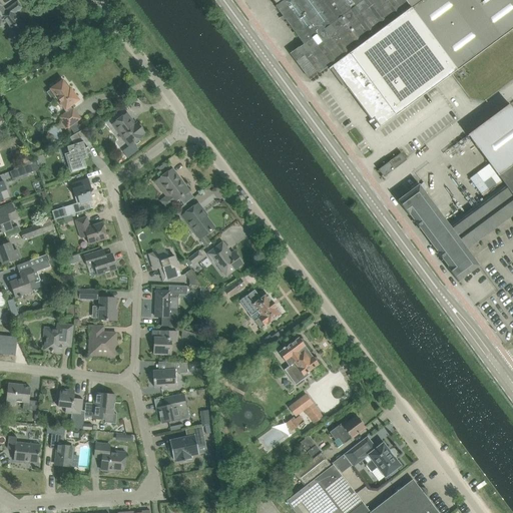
[(272,0),(277,5),(275,6),(303,44),(298,49),(291,54),(310,80),(331,65),(409,6),(410,8),(421,0),(272,0)]
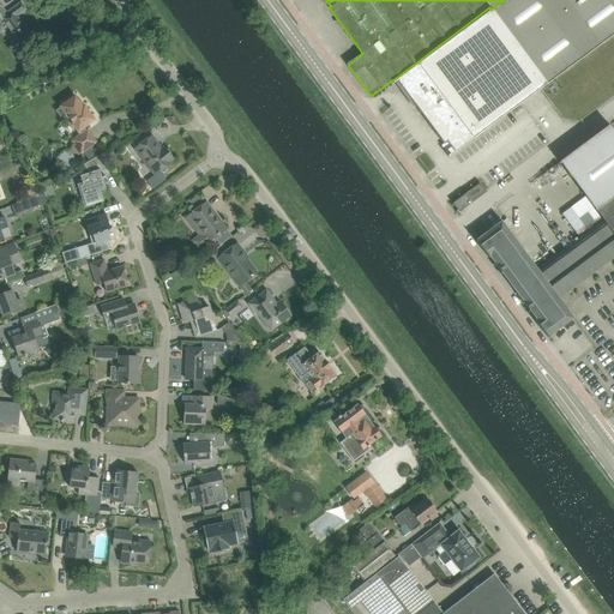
[(489,7),(396,78),(444,144),(447,142),(456,151),(608,38),(613,32),(613,0),(504,0),(491,10),(489,7)]
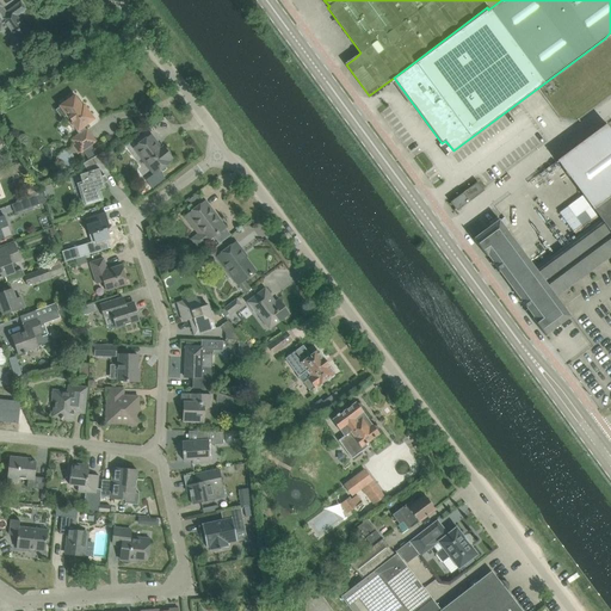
[(7,38),(13,35),(19,43),(30,35),(17,17),(25,10),(20,4),(6,14),(1,7),(2,7),(0,4),(0,30),(1,30),(7,38)]
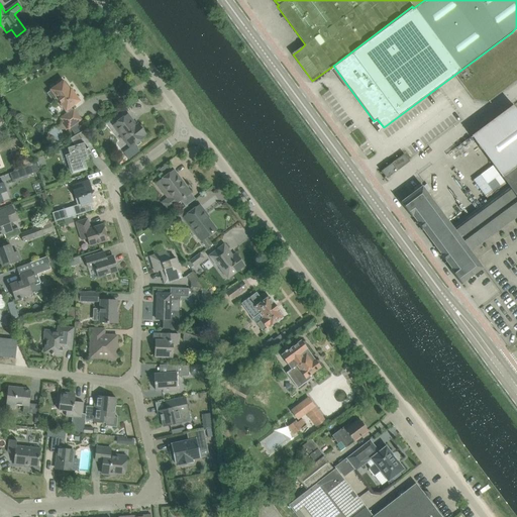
[(53,101),(58,98),(67,110),(79,101),(73,93),(72,93),(64,82),(47,93),(53,101)]
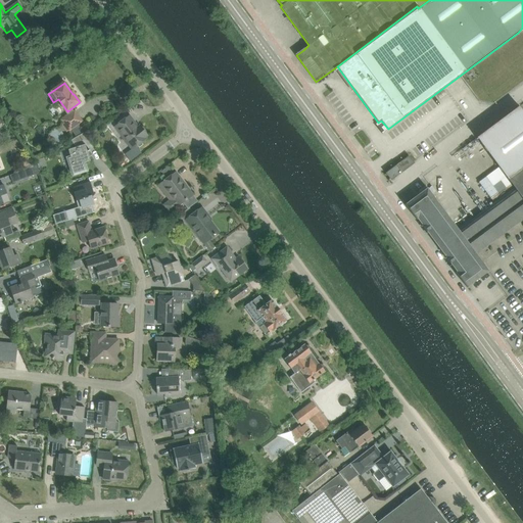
[(407,203),(406,204),(417,220),(418,219),(457,271),(456,272),(467,287),(488,272),(476,254),(495,239),(522,219),(522,110),(521,108),(479,140),(509,180),(516,189),(461,231),(427,188),(414,198),(407,203)]
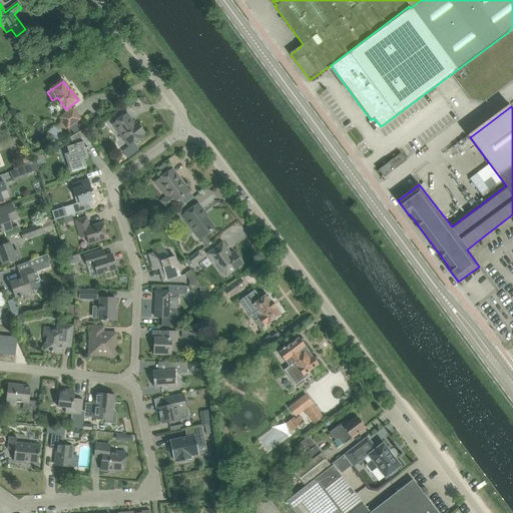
[(72,126),(76,131),(81,128),(76,121),(81,118),(73,108),(60,118),(63,122),(61,124),(65,129),(67,128),(68,128),(72,126)]
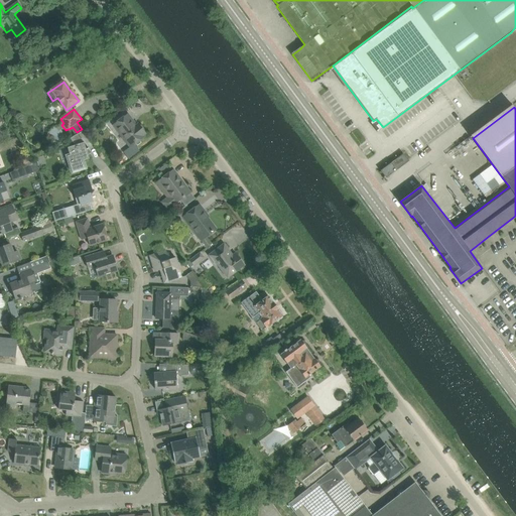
[(114,125),(124,140),(130,148),(144,137),(143,135),(145,134),(138,124),(136,126),(127,115),(114,125)]
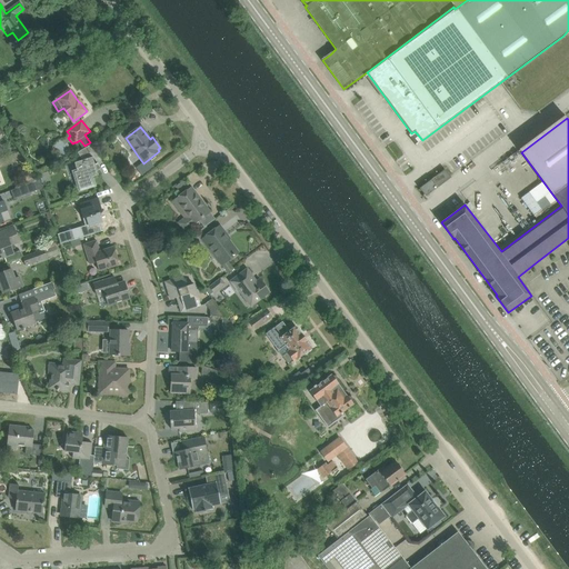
[(52,146),(62,157),(72,149),(67,143),(66,145),(60,139),(52,146)]
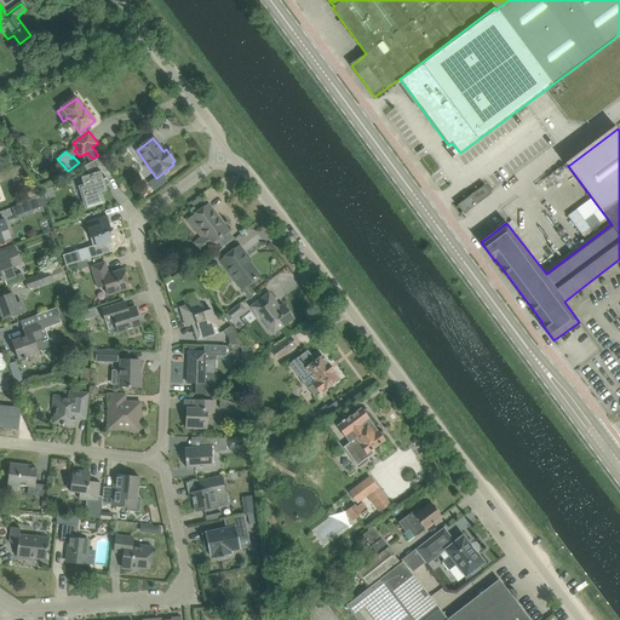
[(80,188),(86,207),(103,202),(99,194),(107,191),(105,188),(110,184),(107,179),(108,178),(107,178),(113,173),(101,156),(85,166),(90,176),(81,178),(84,187),(80,188)]
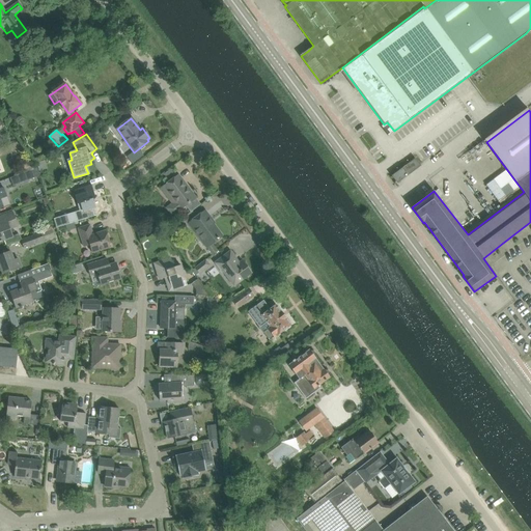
[(17,142),(0,148),(0,156),(20,149),(21,152),(25,151),(24,148),(22,148),(17,142)]
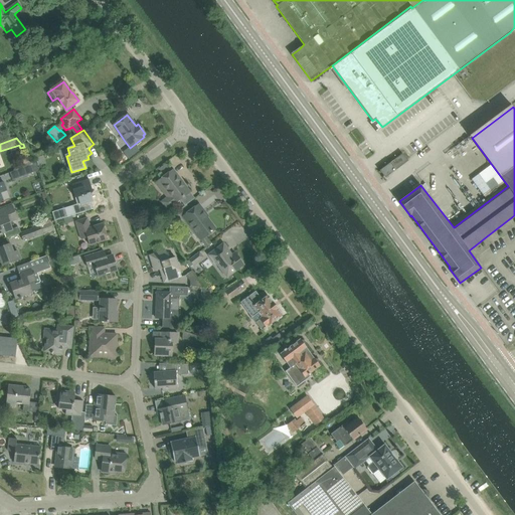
[(401,153),(380,170),(385,177),(393,171),(407,161),(401,153)]
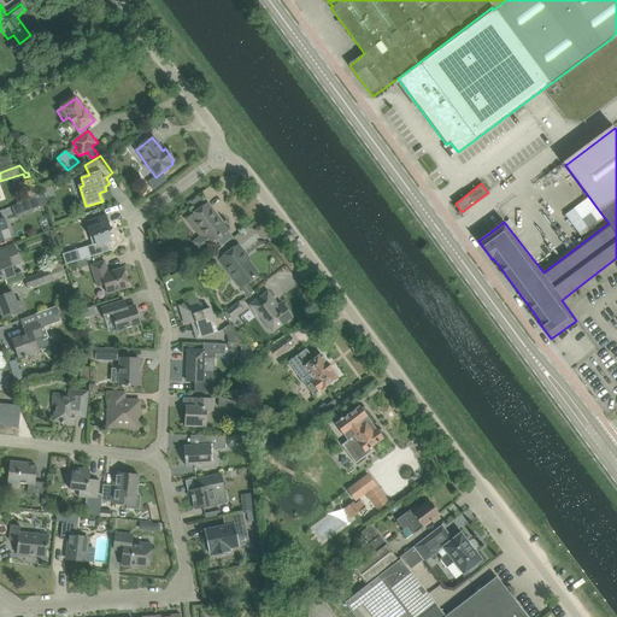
[(47,205),(43,195),(12,207),(16,216),(47,205)]
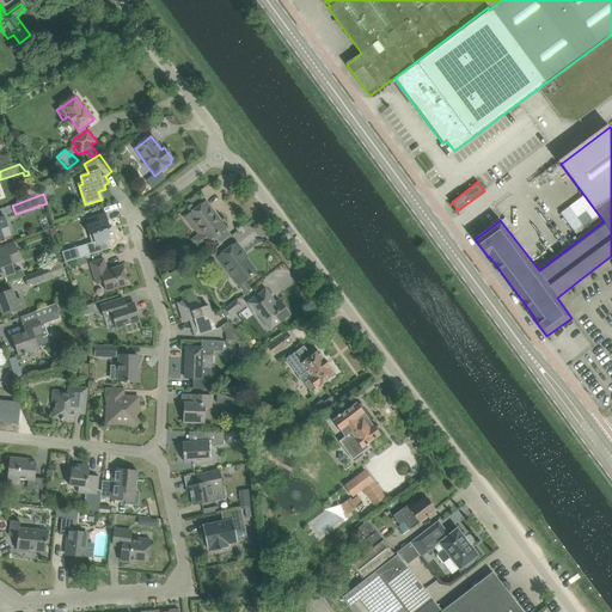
[(196,195),(188,201),(191,207),(200,200),(196,195)]
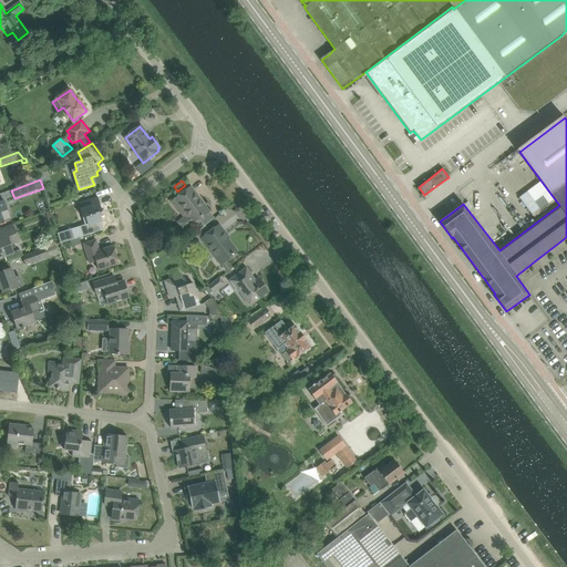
[(173,200),(179,209),(181,212),(183,210),(193,224),(209,212),(191,187),(173,200)]
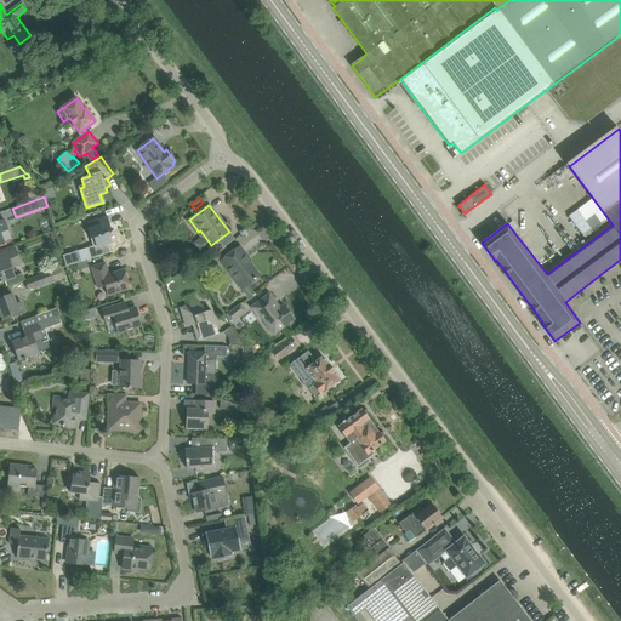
[(575,211),(567,217),(582,238),(591,232),(575,211)]
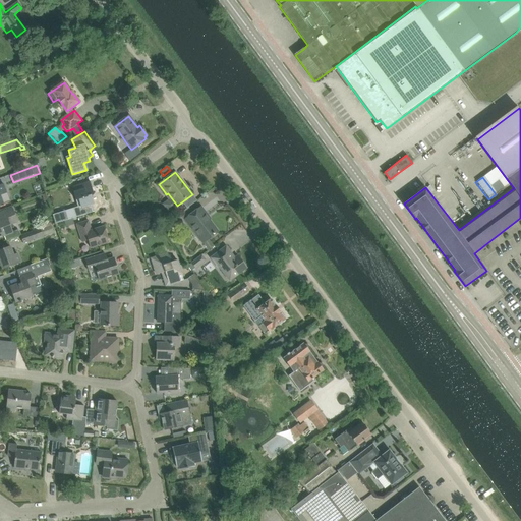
[(90,181),(80,184),(73,187),(74,192),(73,192),(76,200),(78,199),(81,208),(94,204),(92,195),(94,195),(90,181)]
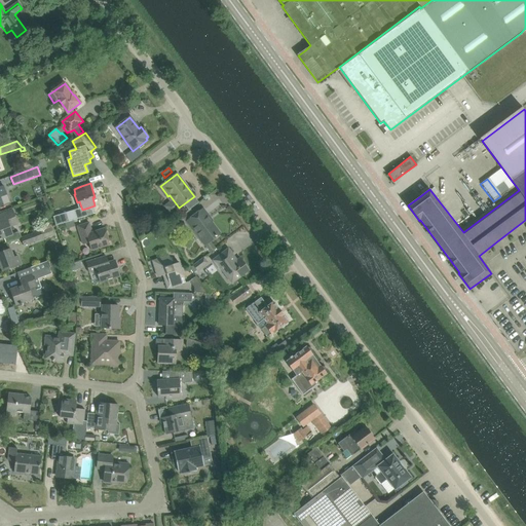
[(215,250),(210,242),(220,234),(208,217),(209,216),(203,209),(187,221),(205,246),(211,252),(215,250)]
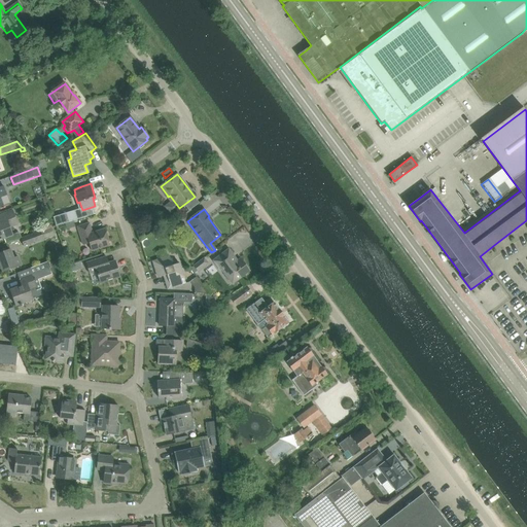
[(7,243),(22,238),(20,234),(19,233),(12,235),(10,227),(18,224),(12,211),(0,215),(0,239),(5,238),(7,243)]
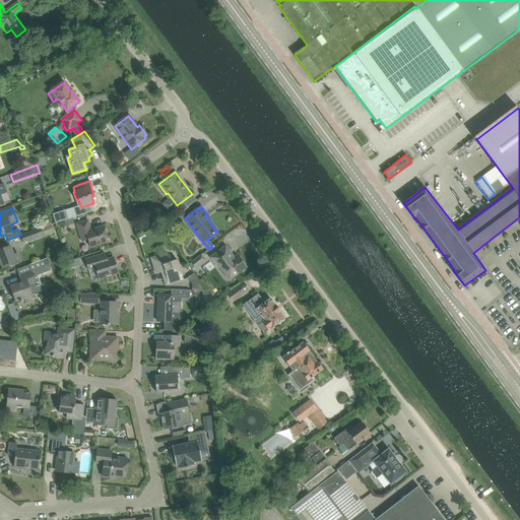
[(65,210),(53,214),(56,222),(68,218),(65,210)]
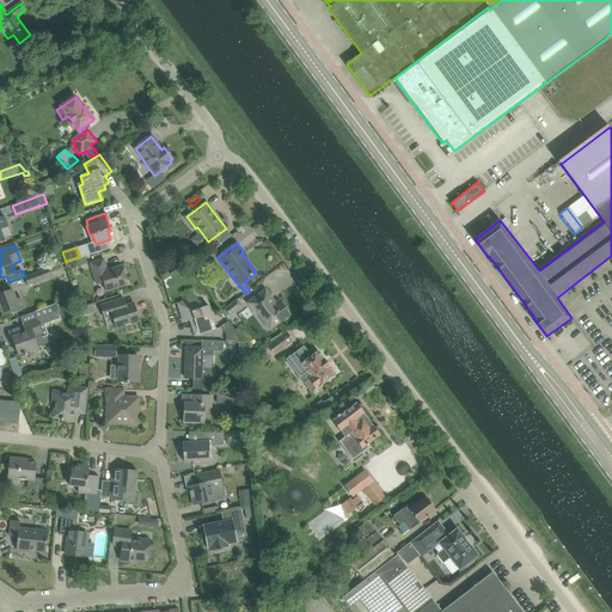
[(104,259),(92,262),(90,263),(97,285),(103,282),(106,292),(116,288),(128,285),(122,267),(108,271),(104,259)]
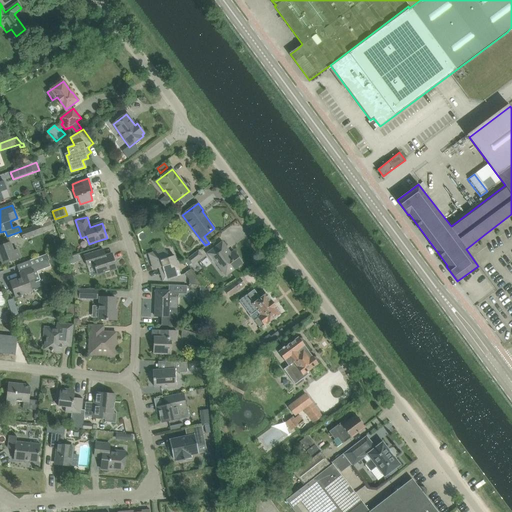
[(169,219),(166,218),(159,222),(166,226),(169,219)]
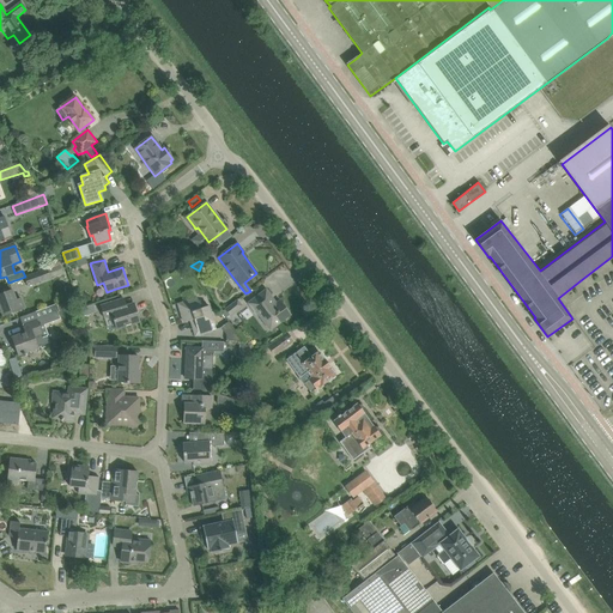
[(61,265),(25,277),(28,286),(64,273),(61,265)]
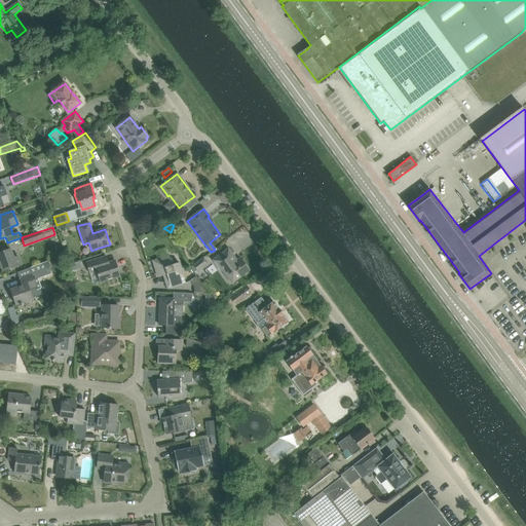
[(10,249),(6,251),(0,253),(0,262),(3,270),(21,264),(19,256),(13,258),(10,249)]
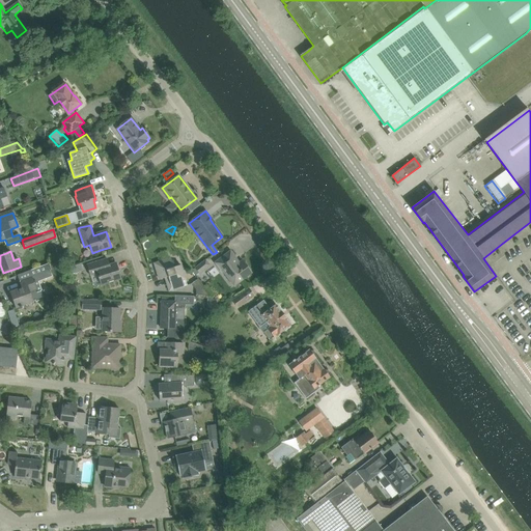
[(223,272),(234,286),(252,273),(243,260),(240,262),(230,251),(215,262),(222,273),(223,272)]
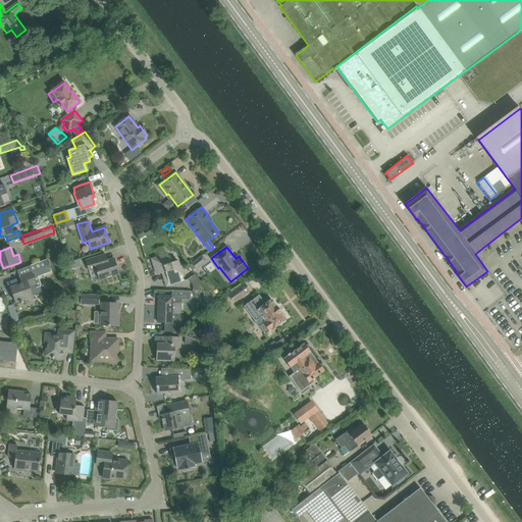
[(168,254),(161,256),(152,259),(157,275),(165,272),(167,278),(164,279),(166,286),(176,283),(181,281),(179,275),(183,274),(178,259),(171,261),(168,254)]
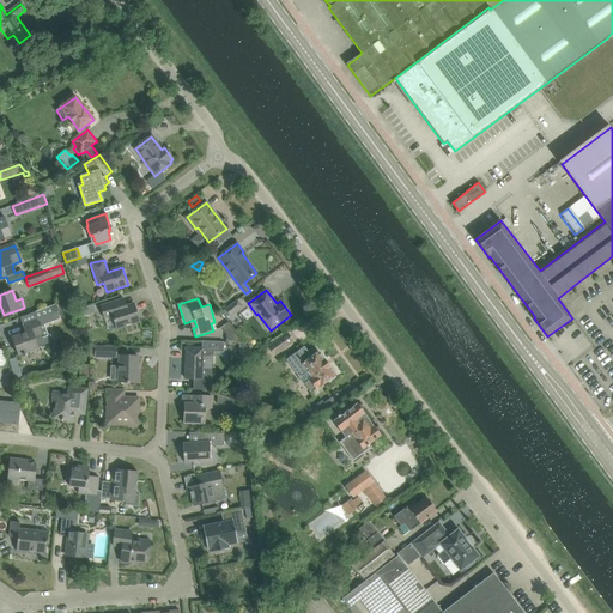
[(123,299),(113,303),(101,307),(104,319),(113,315),(116,329),(140,322),(134,304),(123,308),(121,301),(125,301),(123,299)]
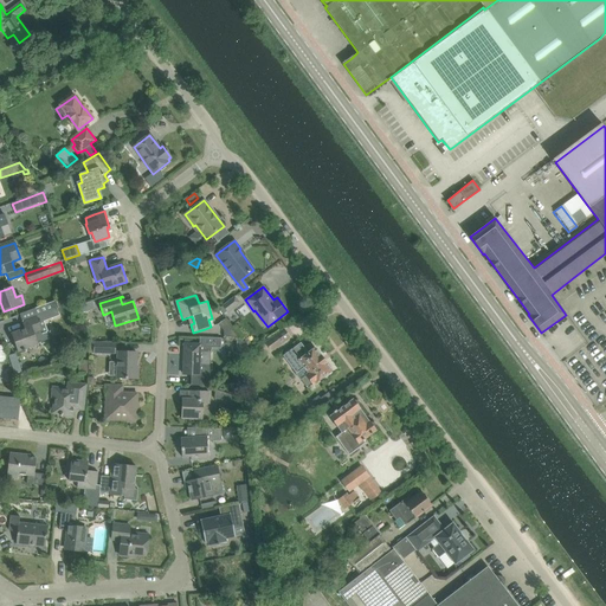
[(227,313),(240,303),(234,296),(223,305),(227,313)]
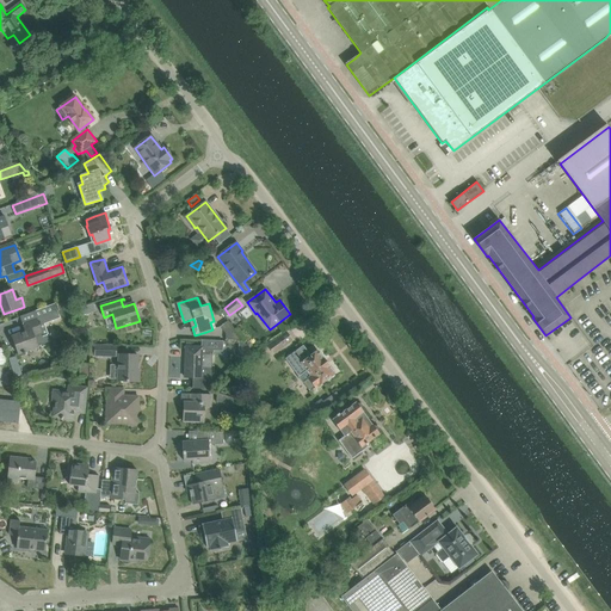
[(25,332),(12,337),(18,355),(30,350),(38,347),(41,346),(42,347),(50,344),(47,334),(43,337),(42,332),(39,326),(60,318),(57,312),(60,310),(56,302),(34,310),(37,319),(28,322),(23,323),(25,332)]
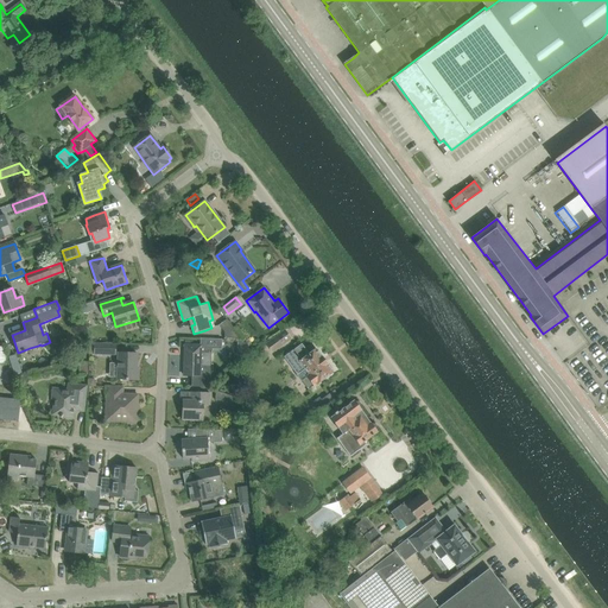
[(93,304),(81,308),(83,316),(95,312),(93,304)]
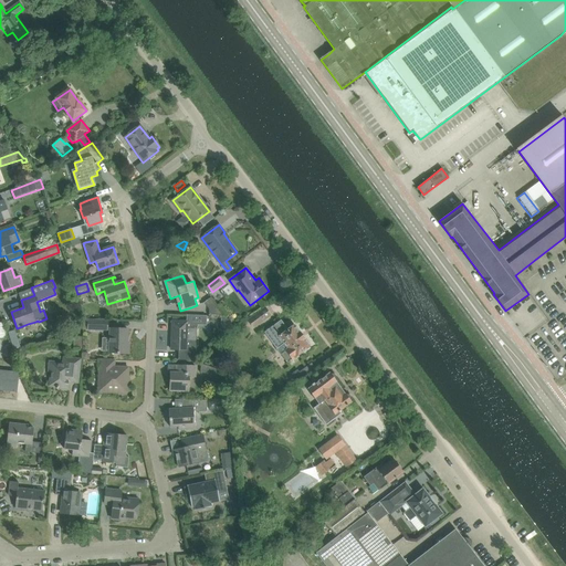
[(209,308),(209,315),(221,315),(224,316),(211,297),(205,303),(209,308)]
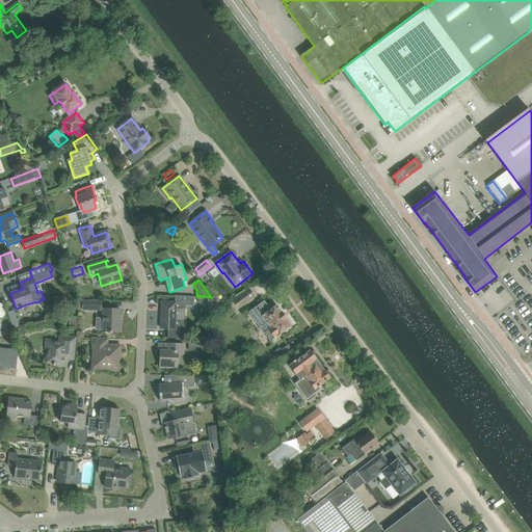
[(249,289),(233,300),(238,309),(255,296),(249,289)]
